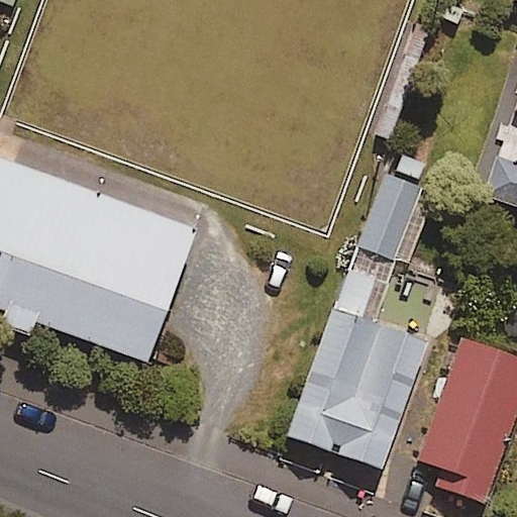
[(516,109),(487,197),(516,207),(516,109)]
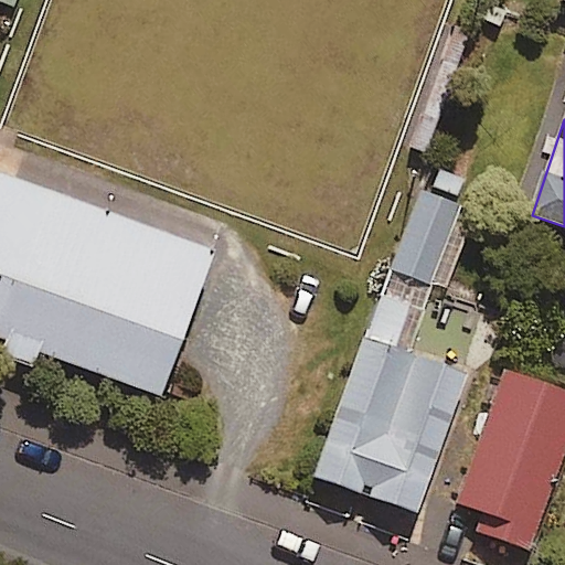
[(217,248),(0,170),(0,338),(163,397),(217,248)]
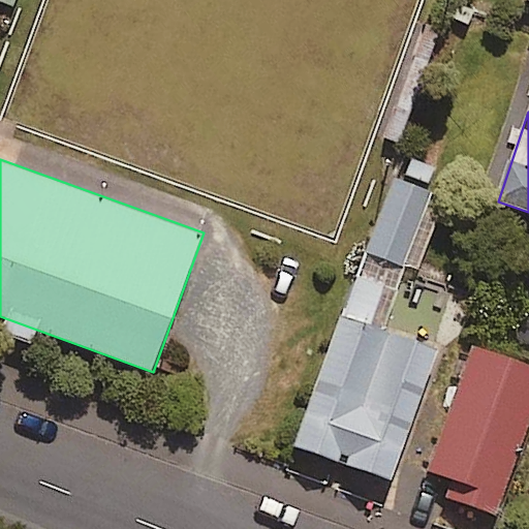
[(432,193),(394,180),(368,252),(419,270),(436,222),(424,218),(432,193)]
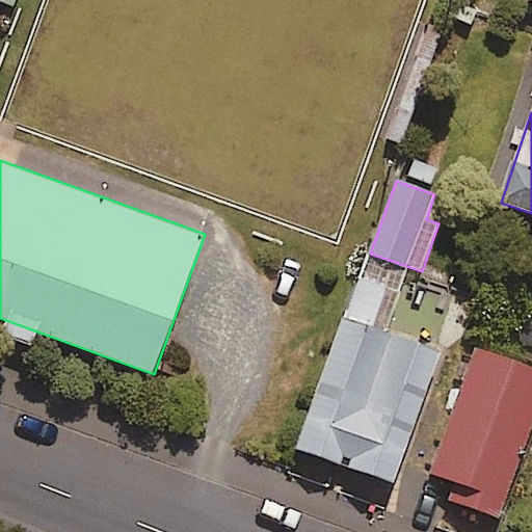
[(439,352),(339,319),(295,449),(394,482),(439,352)]
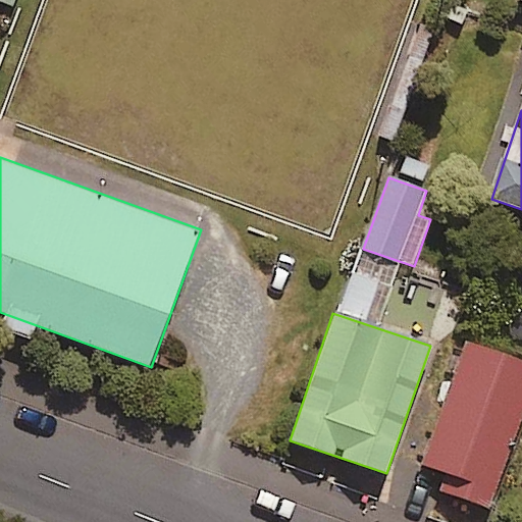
[(521,420),(521,364),(468,344),(422,466),(444,474),(442,489),(489,507),(521,420)]
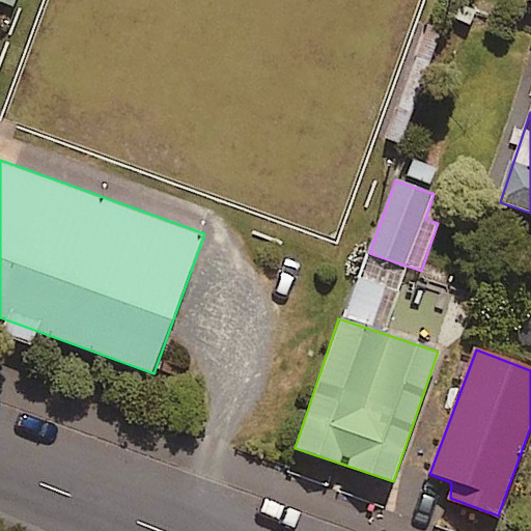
All buildings are outlined.
